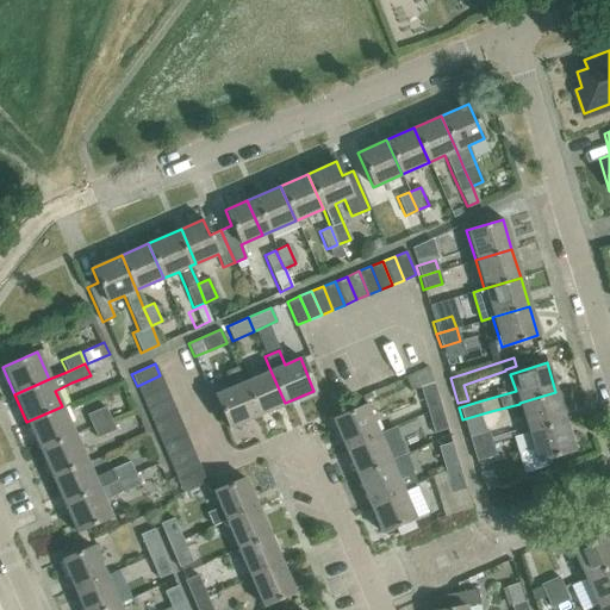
[(228,428),(257,415),(243,383),(243,381),(236,366),(223,372),(230,387),(213,394),(228,428)]
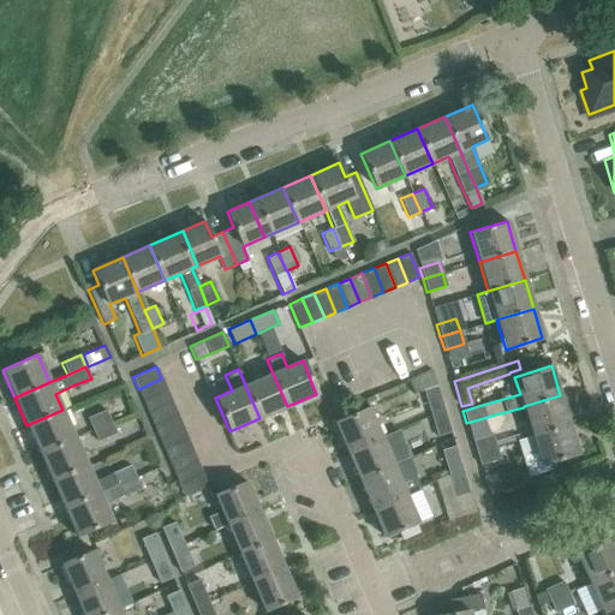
[(273,374),(245,384),(245,386),(260,418),(287,406),(273,374)]
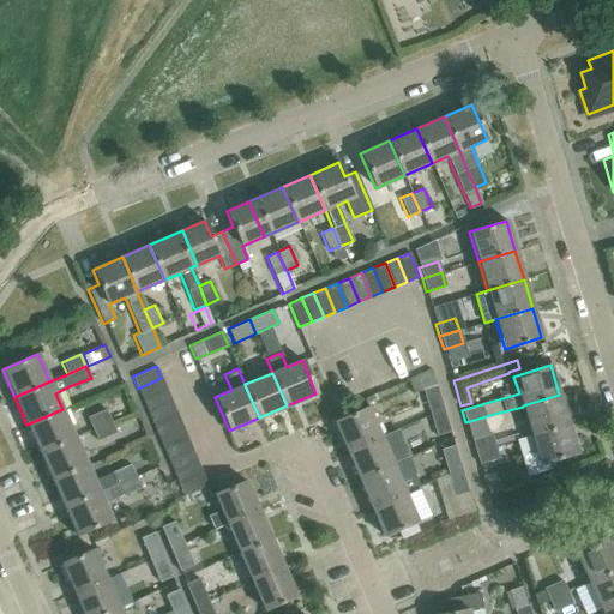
[(138,389),(143,401),(166,390),(161,378),(138,389)]
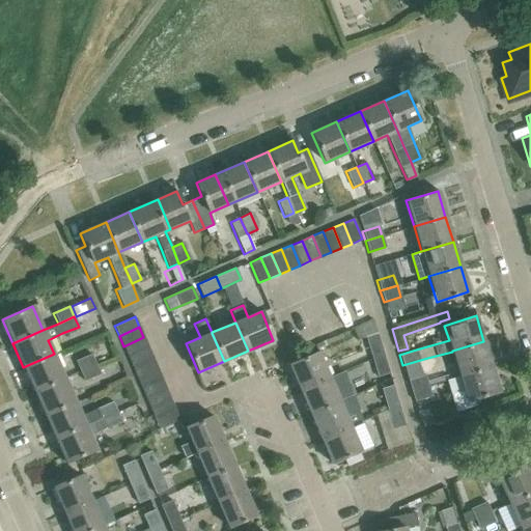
[(383,353),(376,334),(365,337),(370,357),(383,353)]
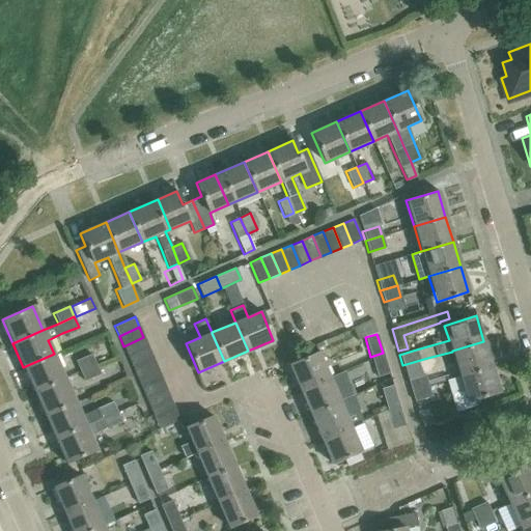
[(123,346),(128,357),(148,347),(143,337),(123,346)]
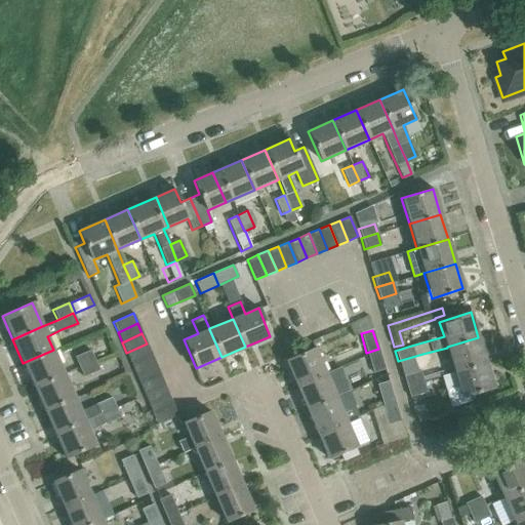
[(447,347),(447,348),(454,371),(485,362),(478,337),(447,347)]
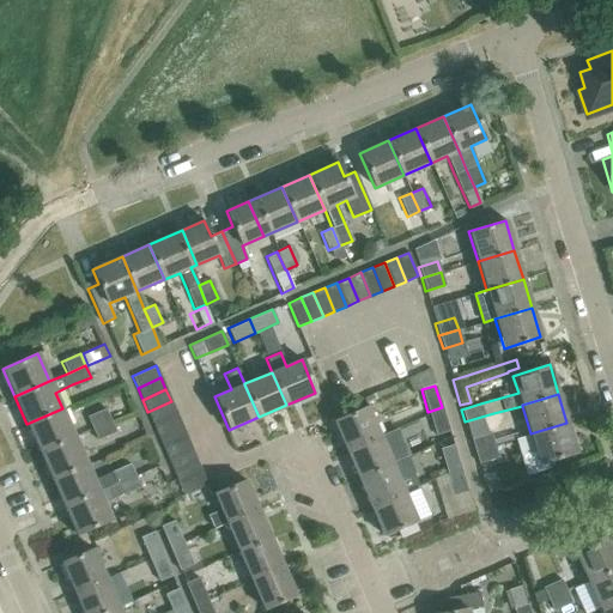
[(147,412),(152,424),(176,413),(171,401),(147,412)]
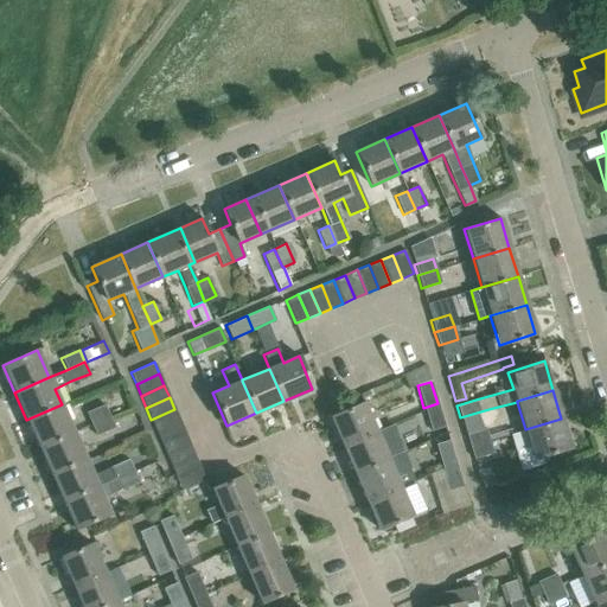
[(363,402),(330,416),(343,446),(376,432),(363,402)]
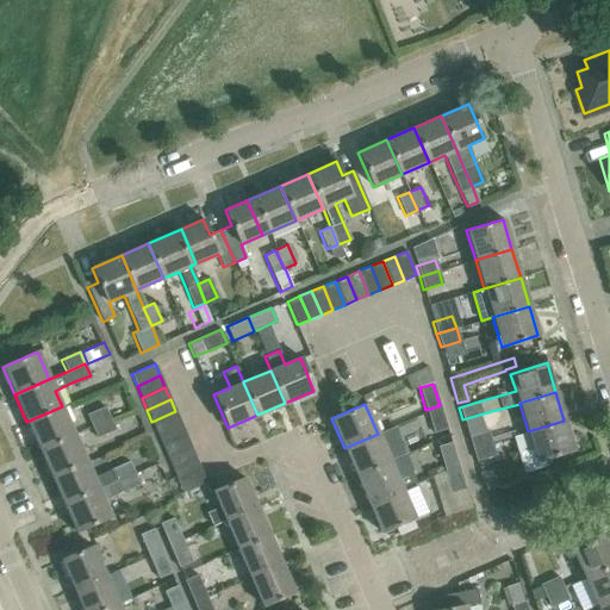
[(447,428),(440,405),(425,410),(433,433),(447,428)]
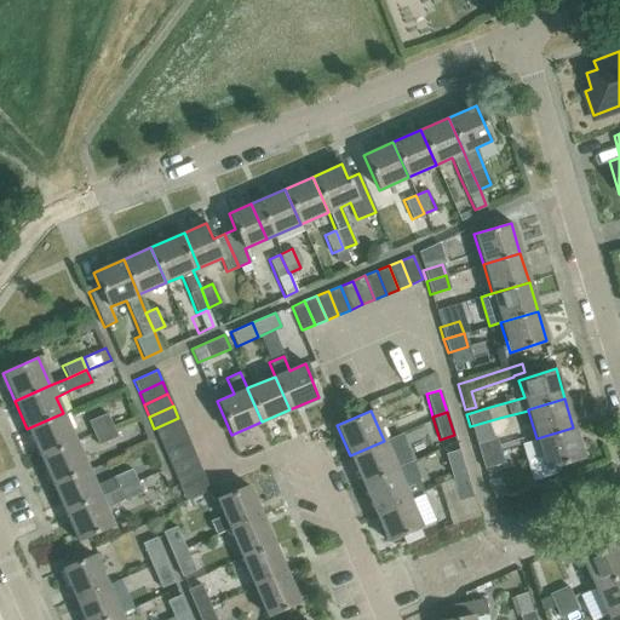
[(27,429),(39,457),(75,441),(63,413),(27,429)]
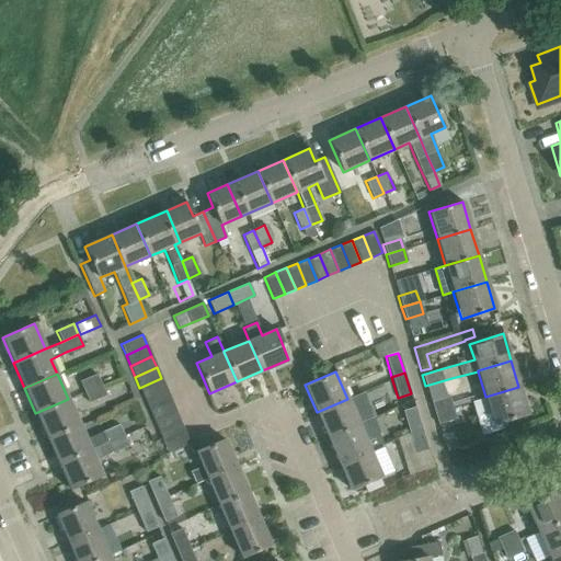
[(79,381),(83,392),(101,385),(95,374),(79,381)]
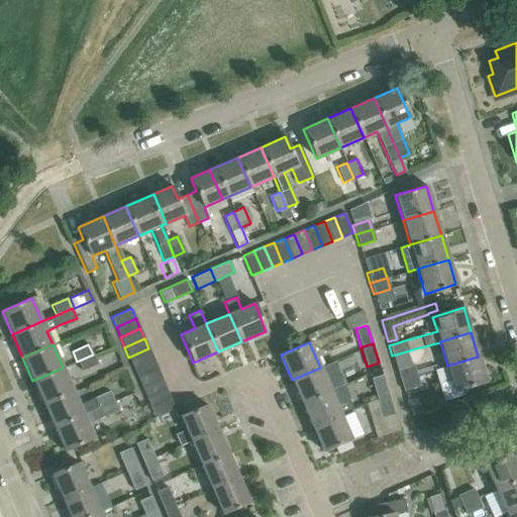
[(128,357),(133,368),(152,358),(148,348),(128,357)]
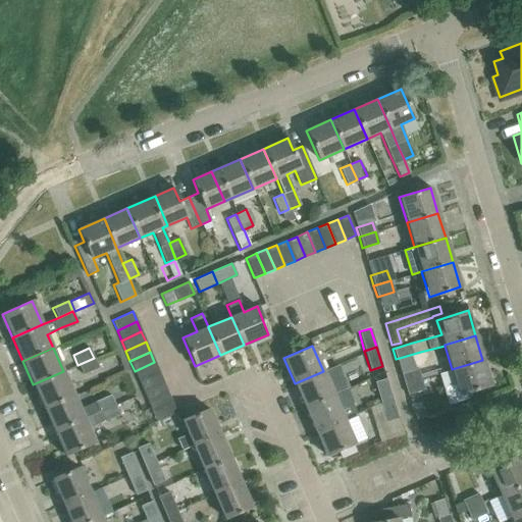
[(77,365),(83,374),(98,367),(94,358),(77,365)]
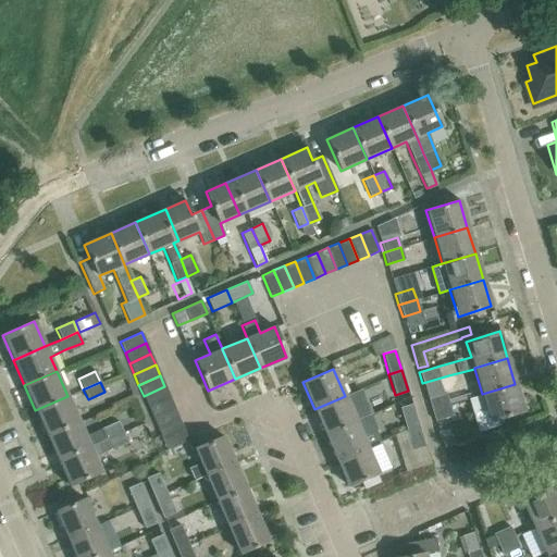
[(523,411),(515,384),(482,394),(468,398),(477,431),(498,424),(496,419),(523,411)]
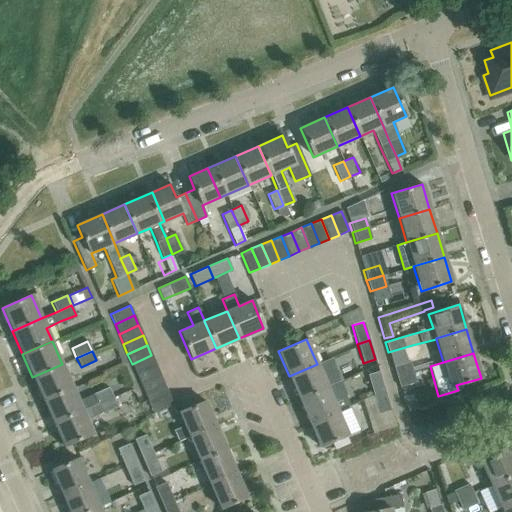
[(132,364),(136,373),(155,365),(151,355),(132,364)]
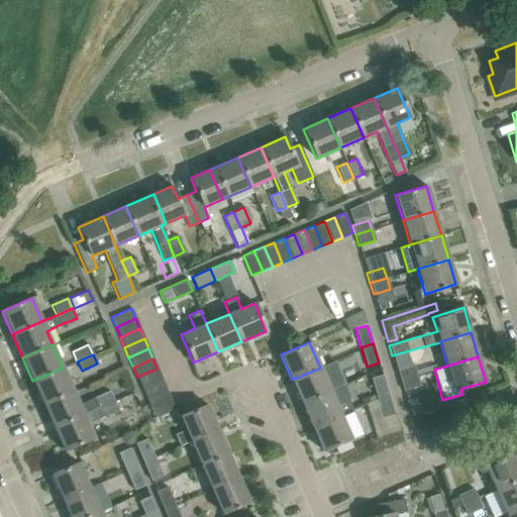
[(416,376),(413,366),(397,371),(400,381),(416,376)]
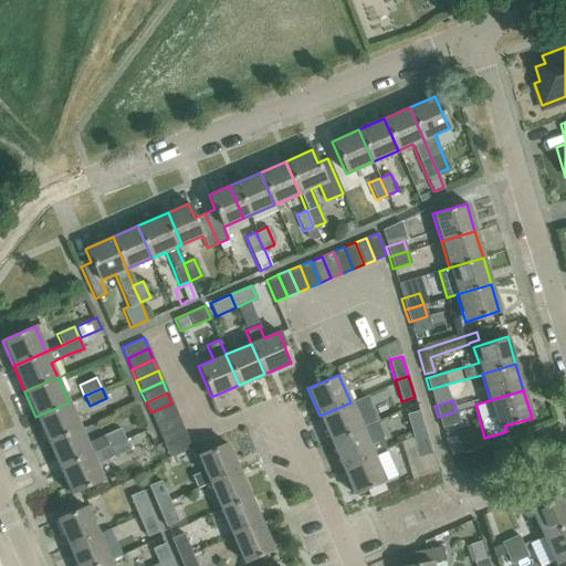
[(35,417),(48,442),(80,428),(69,402),(35,417)]
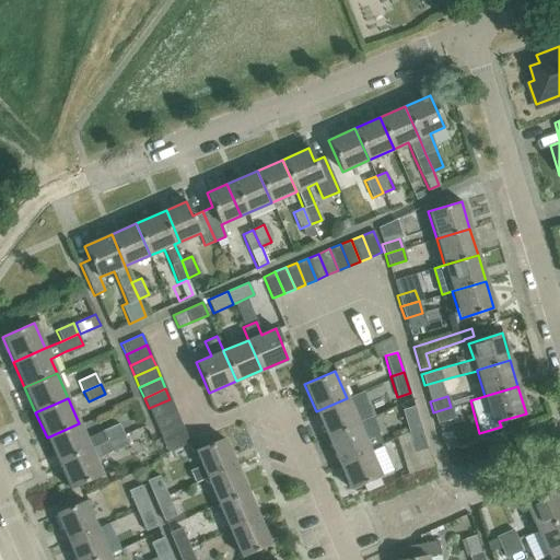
[(347,398),(316,411),(327,436),(358,423),(347,398)]
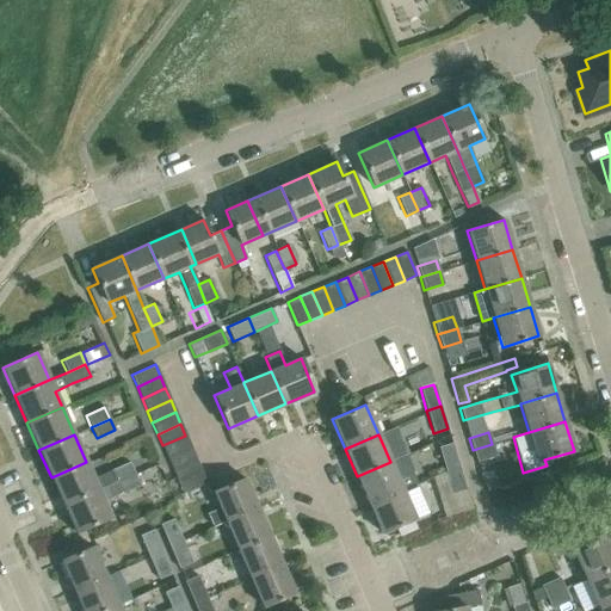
[(162,445),(167,457),(190,448),(185,436),(162,445)]
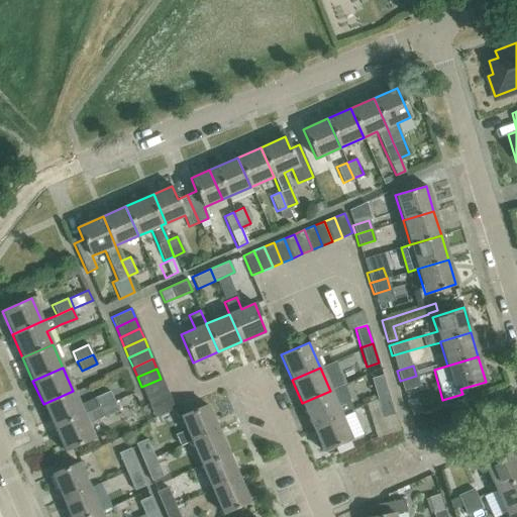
[(371,378),(376,398),(388,394),(382,375),(371,378)]
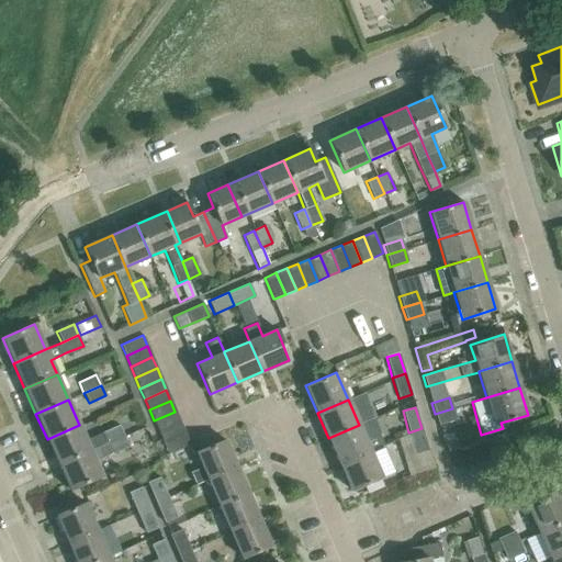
[(456,419),(452,408),(435,414),(438,425),(456,419)]
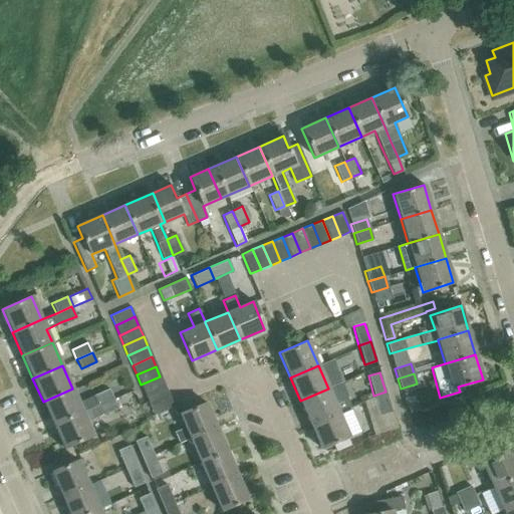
[(141,384),(145,395),(165,387),(160,376),(141,384)]
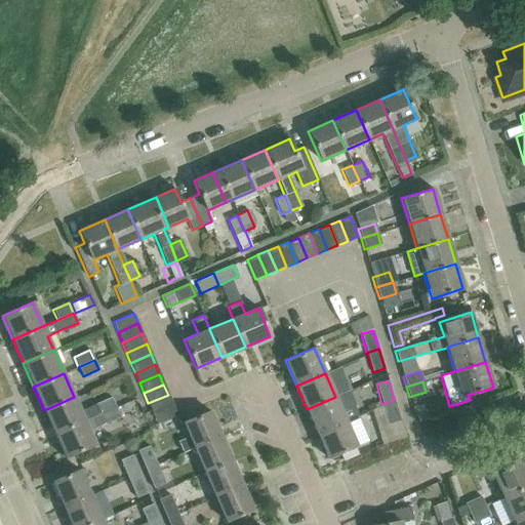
[(148,403),(152,413),(172,405),(168,395),(148,403)]
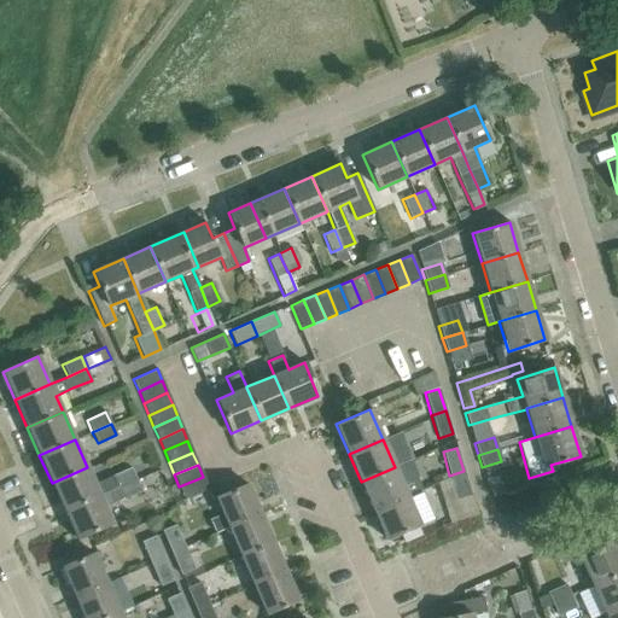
[(52,483),(64,511),(135,479),(130,467),(94,484),(87,467),(52,483)]
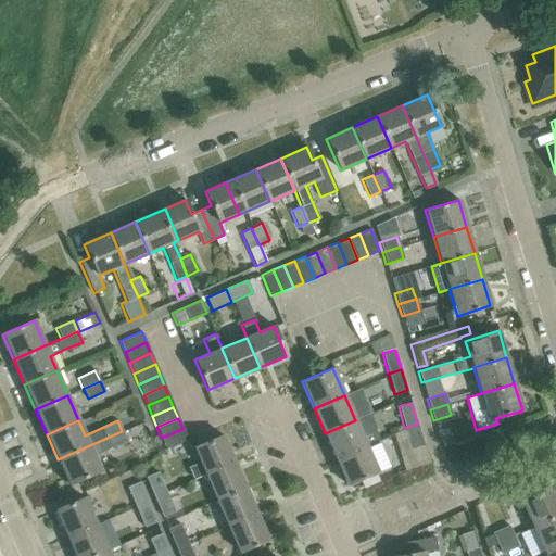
[(355,420),(325,433),(336,459),(366,446),(366,445),(377,440),(379,439),(375,429),(369,431),(361,434),(355,421),(355,420)]
